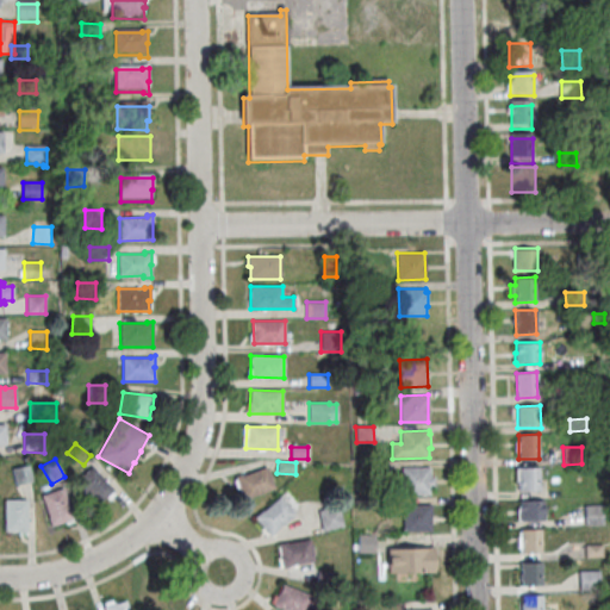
[(361,462),(379,461),(379,473),(362,474),(361,462)]
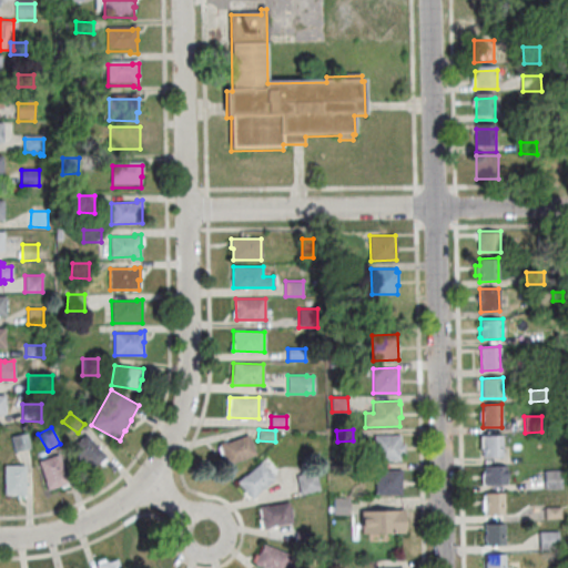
[(11,436),(27,433),(30,448),(13,452),(11,436)]
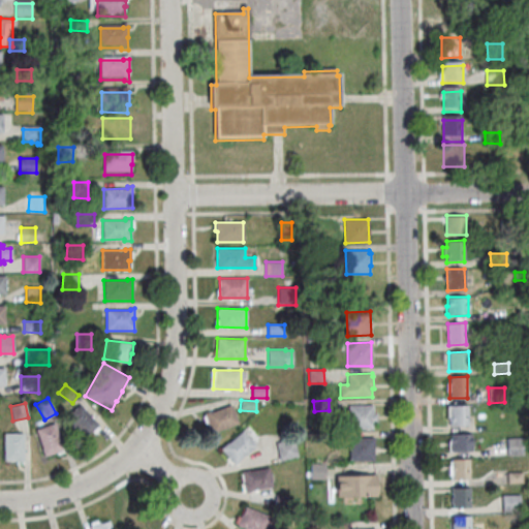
[(65,417),(80,404),(98,425),(83,438),(65,417)]
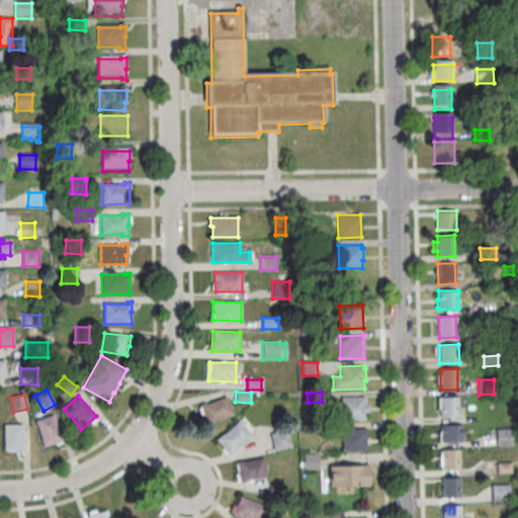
[(199,406),(226,397),(232,415),(206,424),(199,406)]
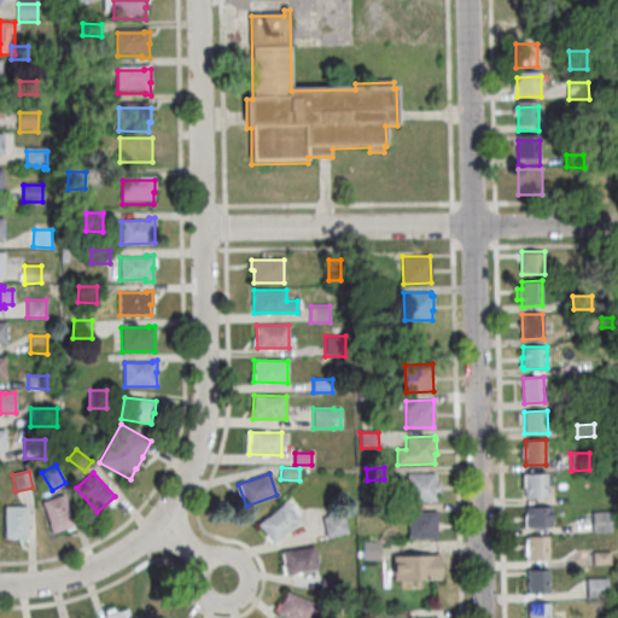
[(441,483),(441,494),(436,494),(436,501),(407,502),(407,474),(435,473),(436,483),(441,483)]
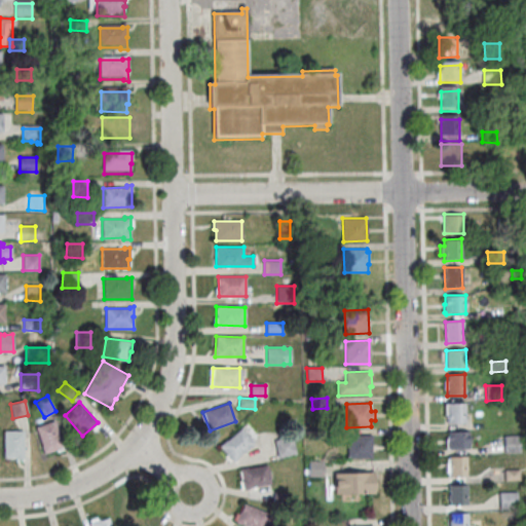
[(448,404),(465,403),(465,423),(448,424),(448,404)]
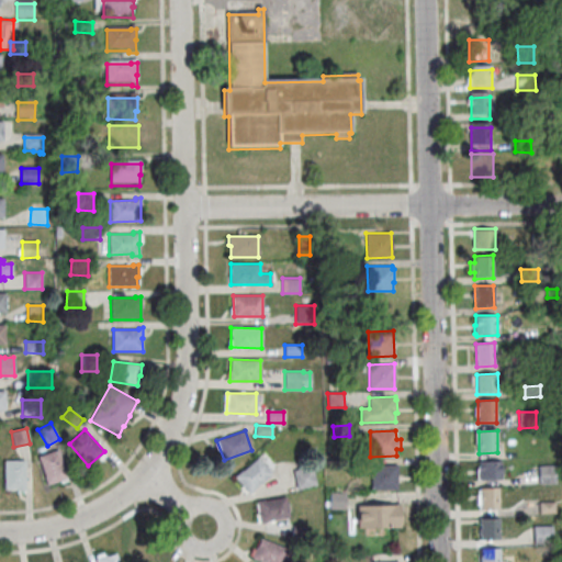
[(37,457),(58,450),(68,478),(46,484),(37,457)]
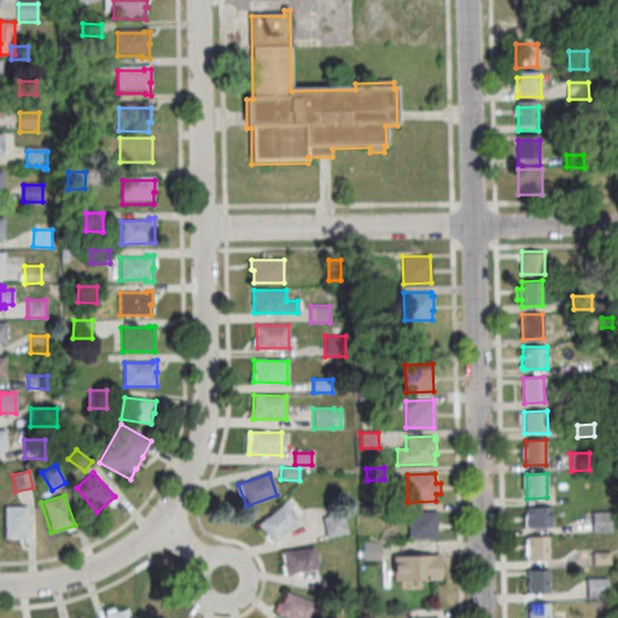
[(258,524),(283,503),(298,522),(273,542),(258,524)]
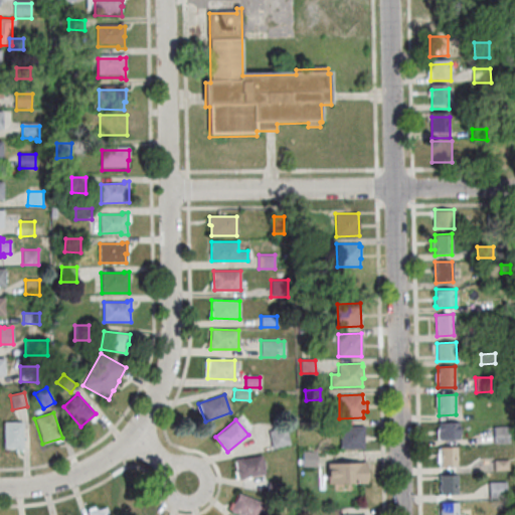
[(3,422),(22,421),(23,449),(3,449),(3,422)]
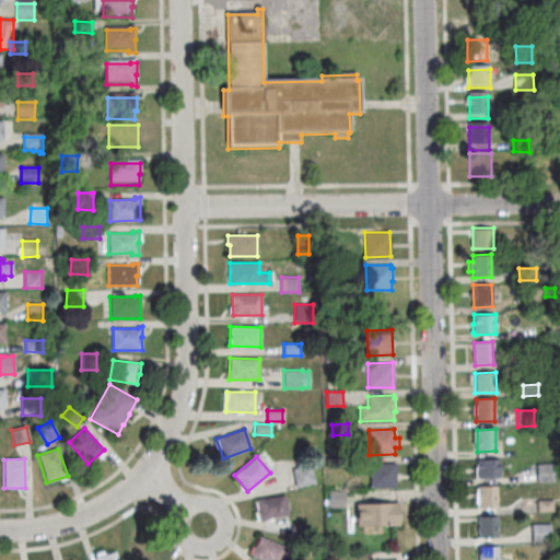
[(477,459),(499,458),(499,478),(478,478),(477,459)]
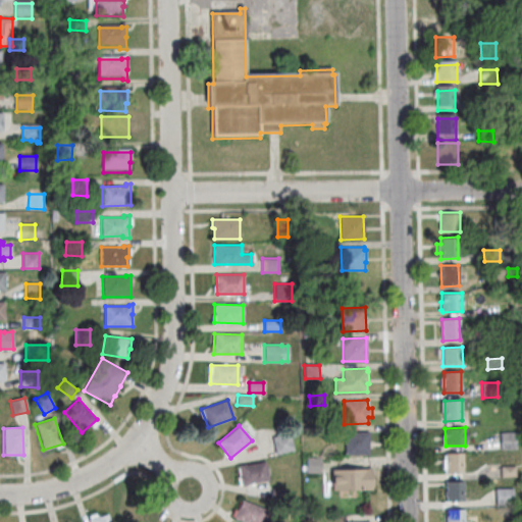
[(345,432),(368,431),(368,455),(345,456),(345,432)]
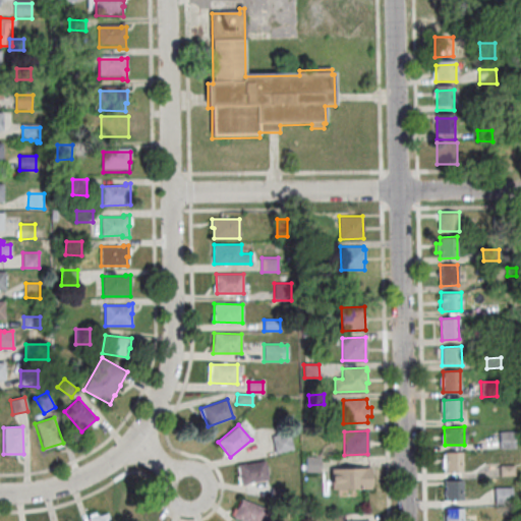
[(272,437),(289,432),(292,450),(275,453),(272,437)]
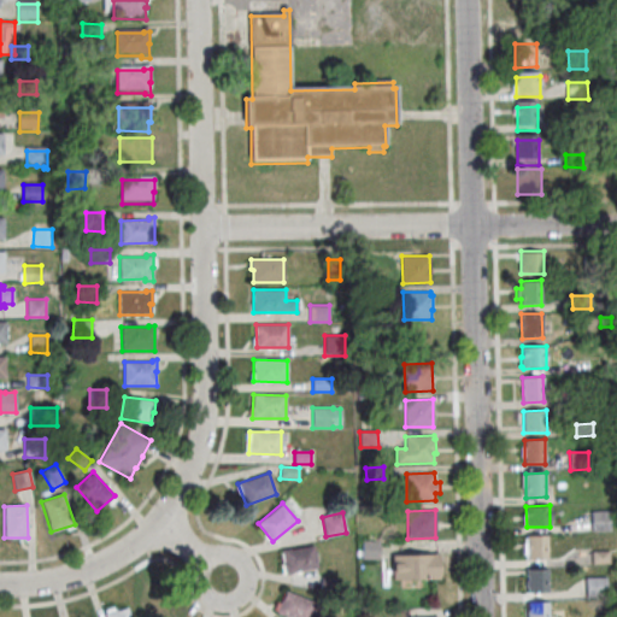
[(592,512),(610,512),(611,530),(592,532),(592,512)]
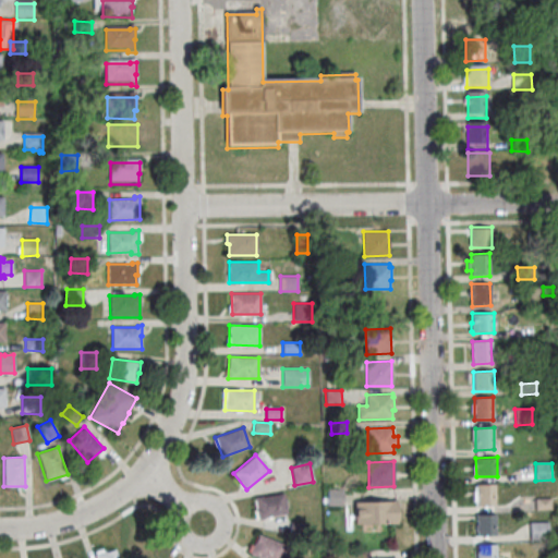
[(495,506),(476,506),(476,484),(494,484),(495,506)]
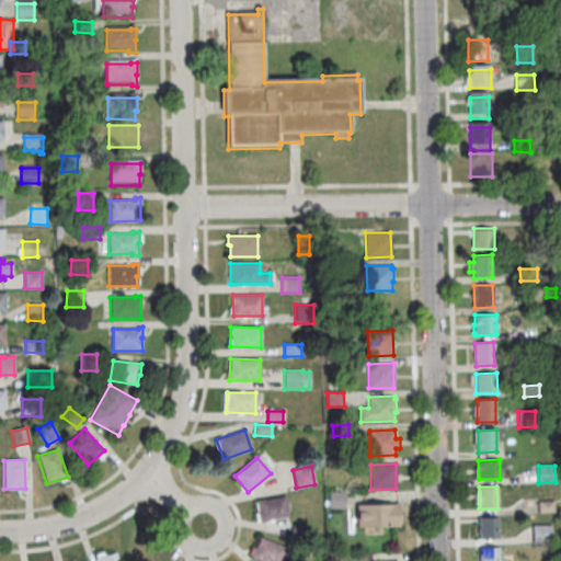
[(329,492),(345,492),(345,508),(329,508),(329,492)]
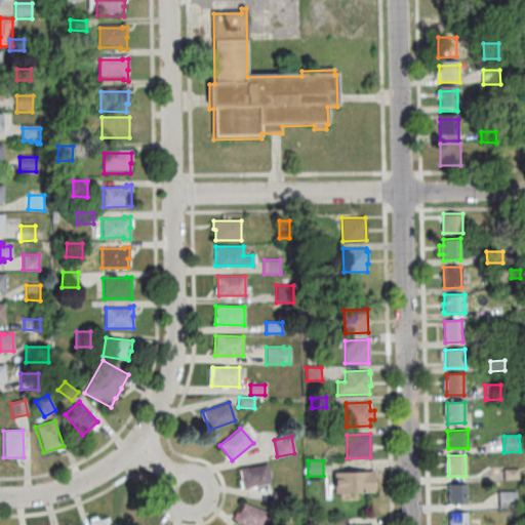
[(239,469),(267,463),(270,483),(243,488),(239,469)]
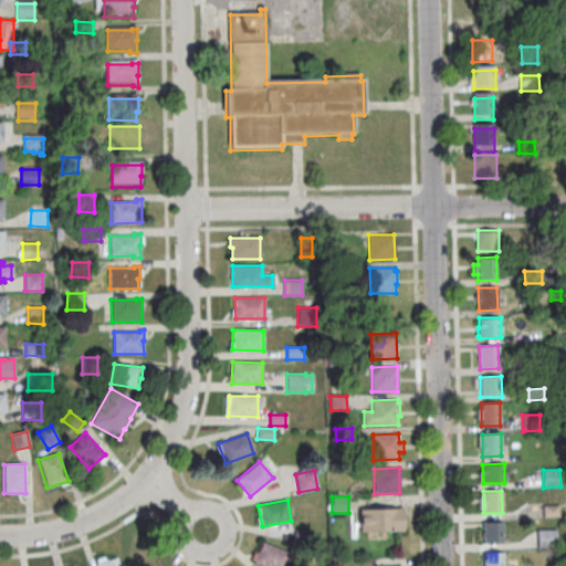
[(543,506),(558,506),(559,517),(544,517),(543,506)]
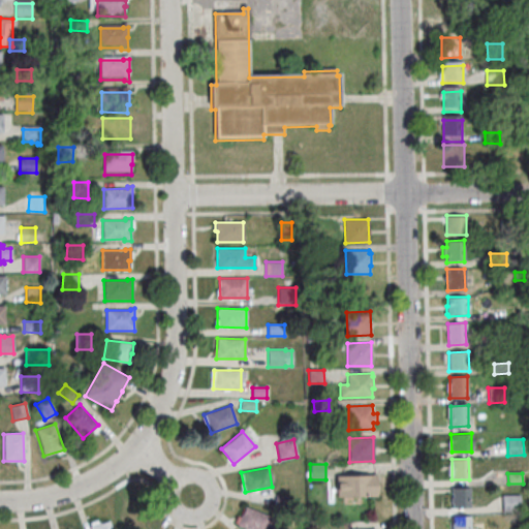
[(336,475),(376,474),(376,496),(336,496),(336,475)]
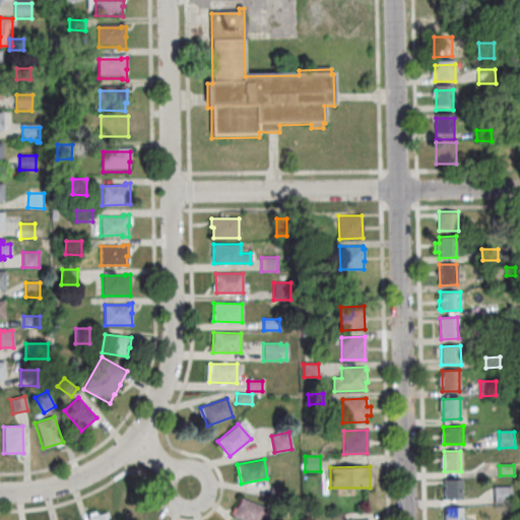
[(444,479),(462,478),(462,500),(445,500),(444,479)]
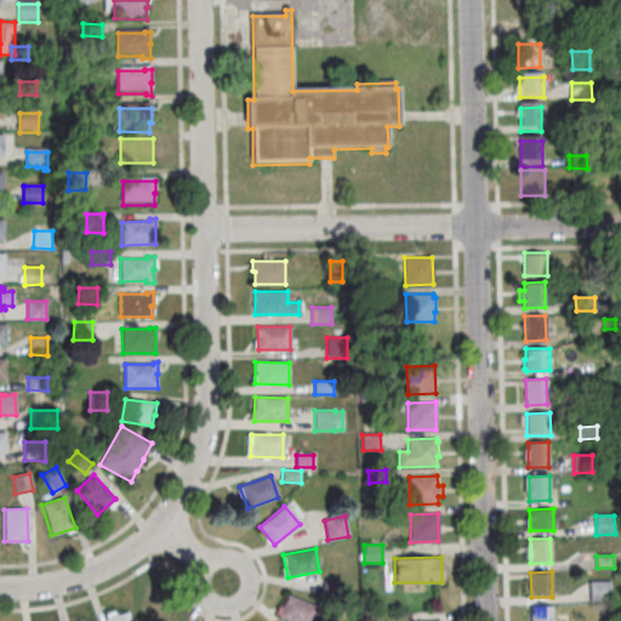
[(324,581),(342,584),(340,597),(322,593),(324,581)]
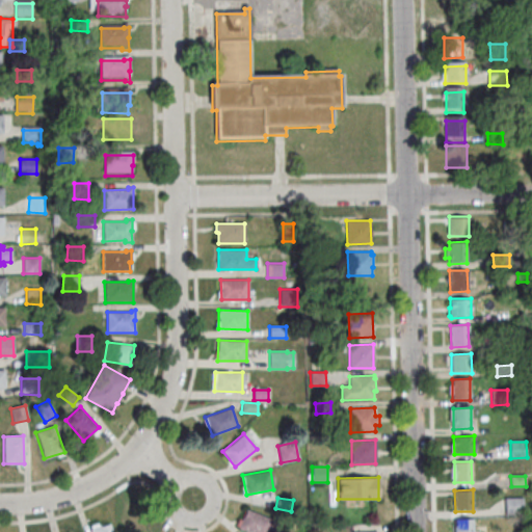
[(506,499),(523,498),(524,514),(506,514),(506,499)]
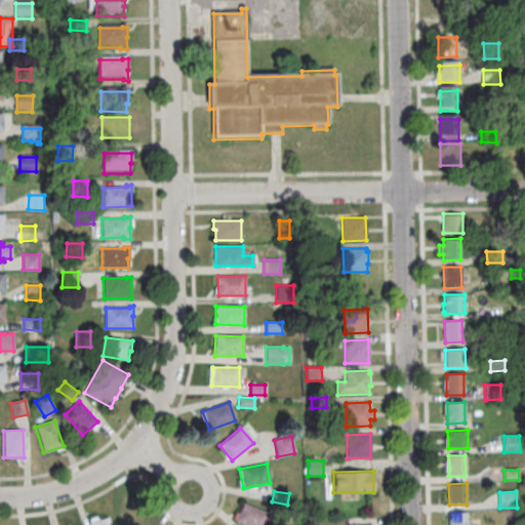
[(146,524),(137,501),(119,509),(124,524),(146,524)]
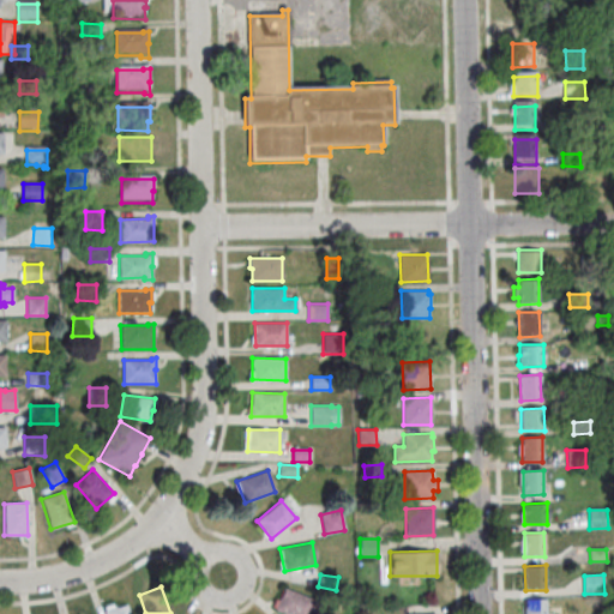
[(288,613),(275,608),(283,588),(321,603),(317,613),(309,611),(307,613),(288,613)]
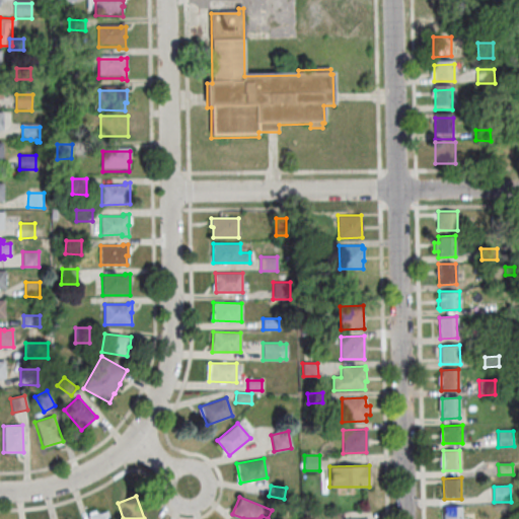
[(461,518),(444,518),(444,506),(461,506),(461,518)]
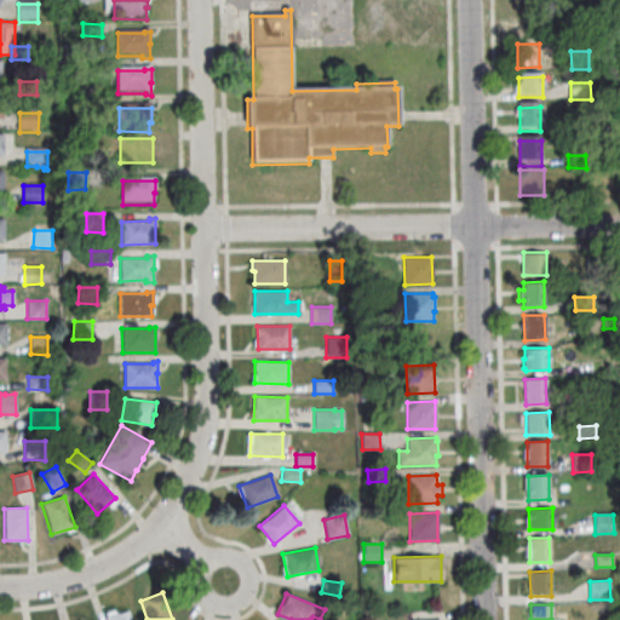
[(104,614),(107,619),(131,619),(126,606),(104,614)]
